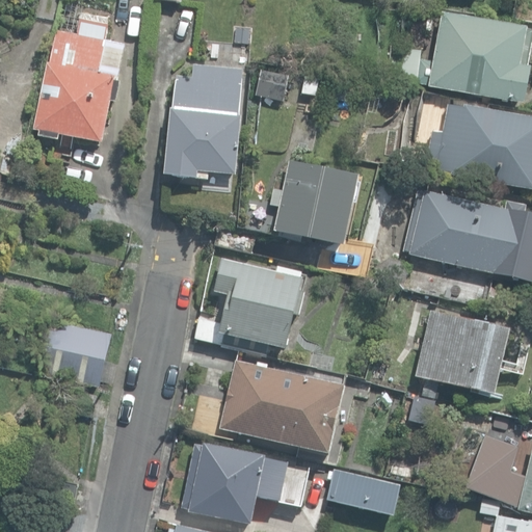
[(428,87),(524,105),(530,68),(528,67),(531,40),(531,30),(527,30),(527,27),(442,14),(433,61),(421,58),(421,50),(395,48),(390,83),(417,86),(417,83),(429,85),(428,87)]
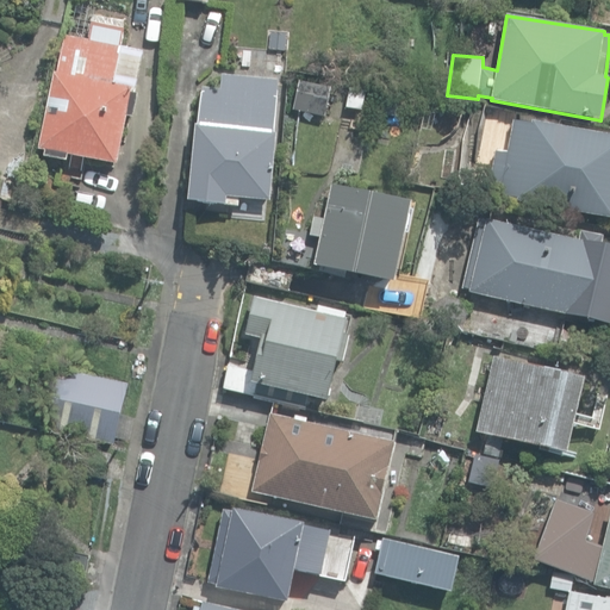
[(69,155),(118,165),(128,117),(135,118),(138,94),(136,94),(144,50),(122,47),(125,30),(92,23),(88,39),(64,35),(57,73),(55,72),(39,149),(45,150),(44,156),(68,161),(69,155)]
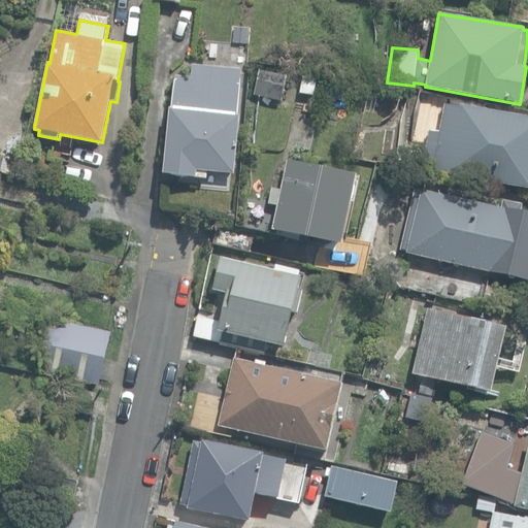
[(163,175),(206,179),(206,172),(234,174),(239,116),(237,116),(241,71),(211,68),(209,89),(202,89),(204,67),(192,66),(191,77),(182,76),(182,83),(174,81),(172,109),(169,109),(163,175)]
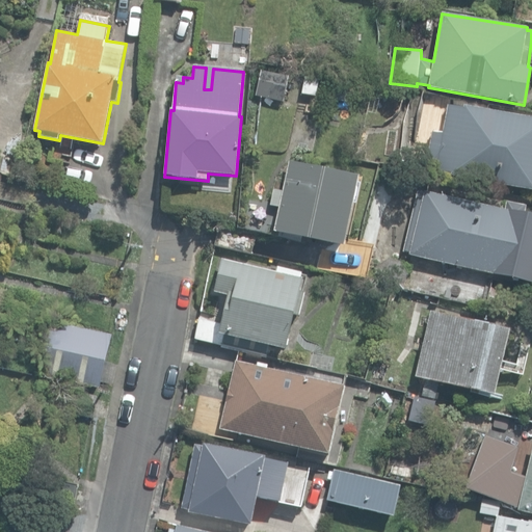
[(300,95),(315,98),(318,80),(304,77),(300,95)]
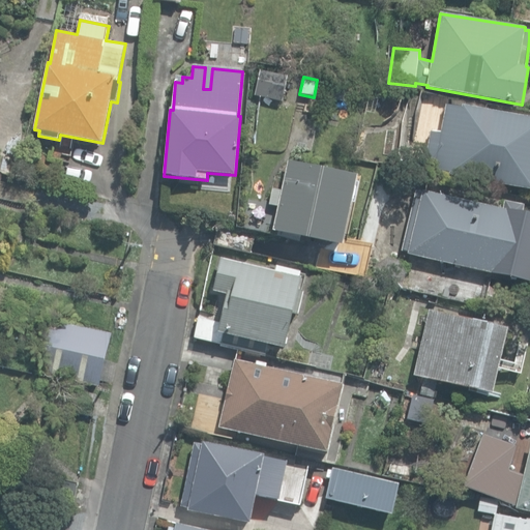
[(448,176),(529,190),(529,117),(462,106),(462,108),(446,105),(441,133),(431,130),(424,164),(435,166),(434,170),(449,173),(448,176)]
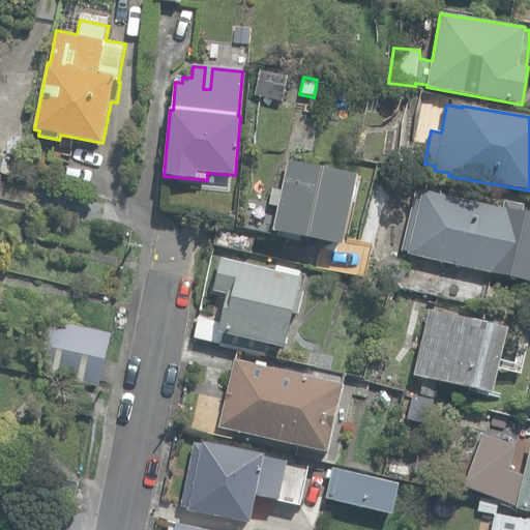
[(273,231),(343,246),(358,176),(288,160),(281,190),(272,188),(269,205),(278,207),(273,231)]
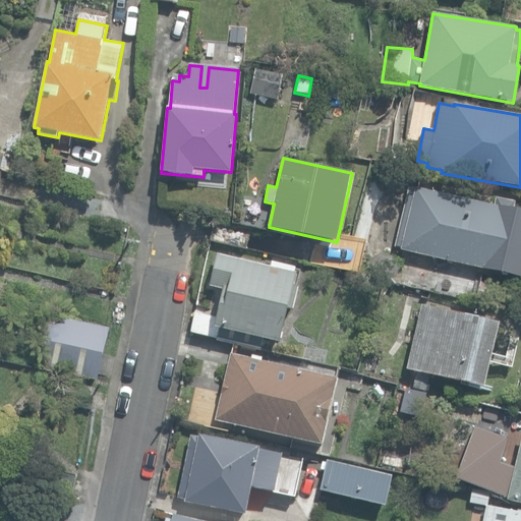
[(401,249),(520,278),(520,210),(513,209),(515,201),(496,197),(494,207),(415,187),(415,189),(409,188),(395,245),(401,247),(401,249)]
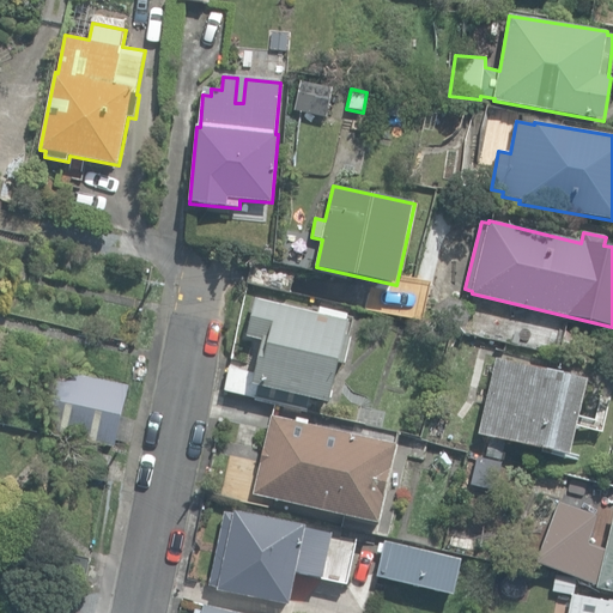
[(248,283),(290,293),(296,269),(254,259),(250,272),(248,283)]
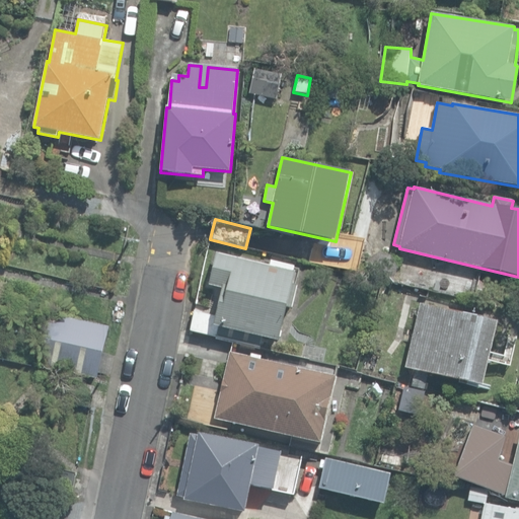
[(223,328),(278,342),(286,308),(291,309),(297,285),(292,284),(295,272),(292,271),(293,266),(272,261),(274,254),(265,252),(262,264),(216,252),(209,285),(222,288),(215,317),(195,312),(190,330),(221,339),(223,328)]
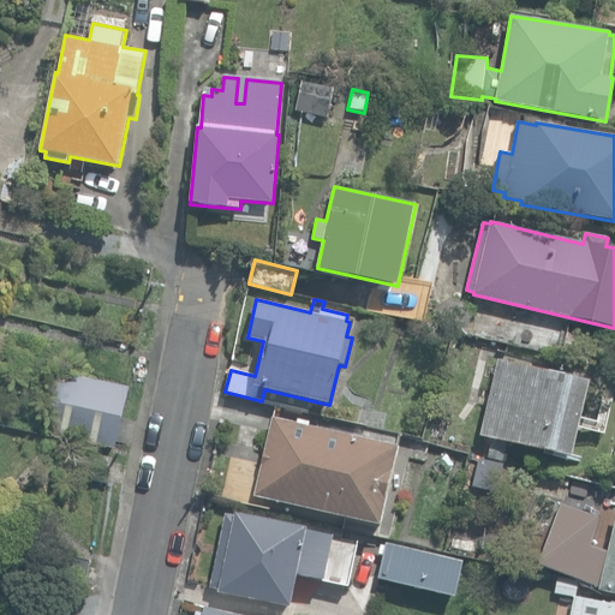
[(479,436),(571,458),(589,381),(499,359),(479,436)]
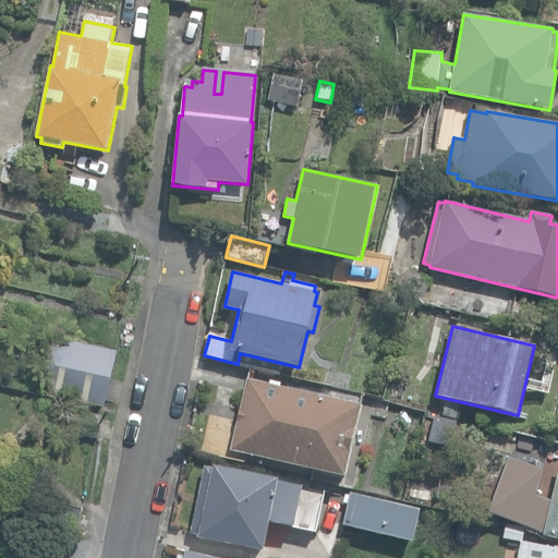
[(40,395),(104,409),(117,351),(53,337),(40,395)]
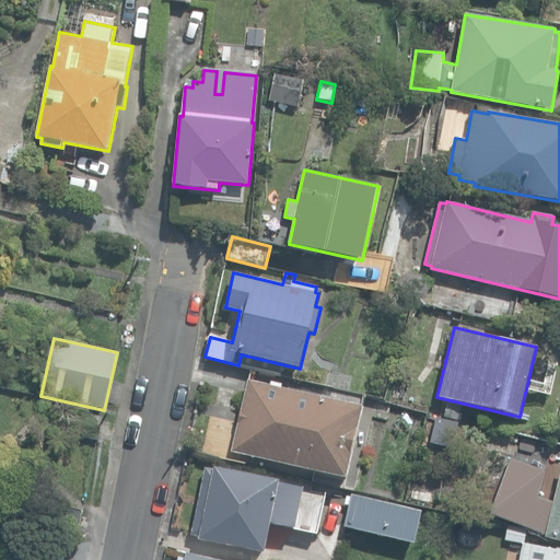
[(231,452),(346,478),(364,397),(323,387),(321,398),(247,381),(231,452)]
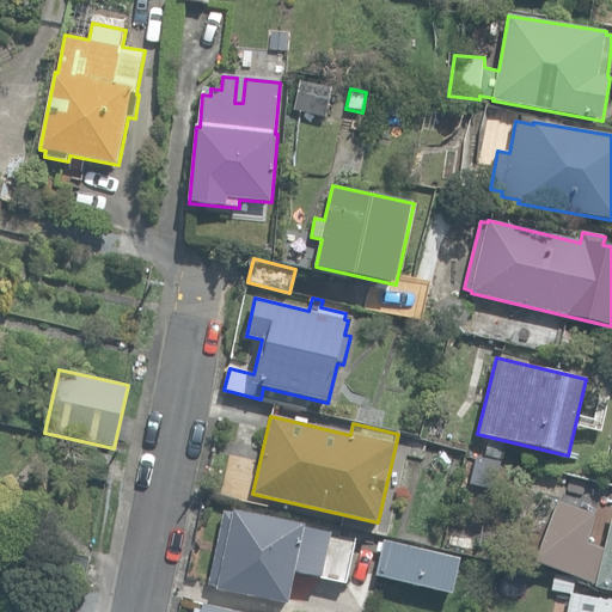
[(216,589),(288,604),(295,571),(323,577),(325,564),(335,567),(340,545),(329,544),(331,533),(304,528),(305,525),(233,510),(233,513),(224,510),(209,585),(218,586),(216,589)]
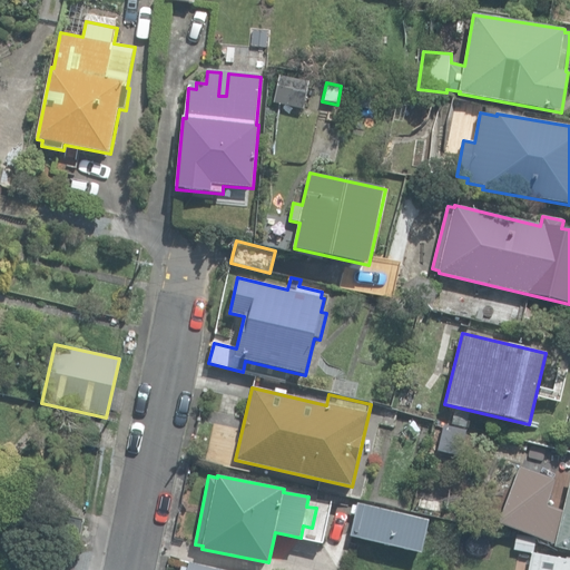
[(541,544),(569,550),(569,480),(564,504),(558,503),(552,527),(558,528),(556,537),(543,534),(541,544)]
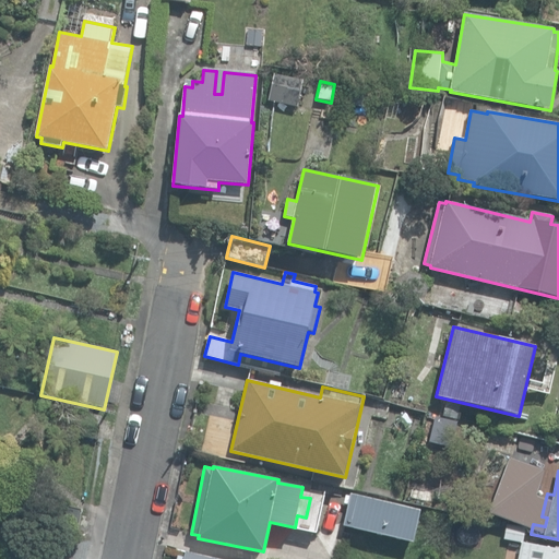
[(344,525),(413,543),(421,510),(351,492),(351,496),(346,495),(344,503),(348,504),(344,525)]
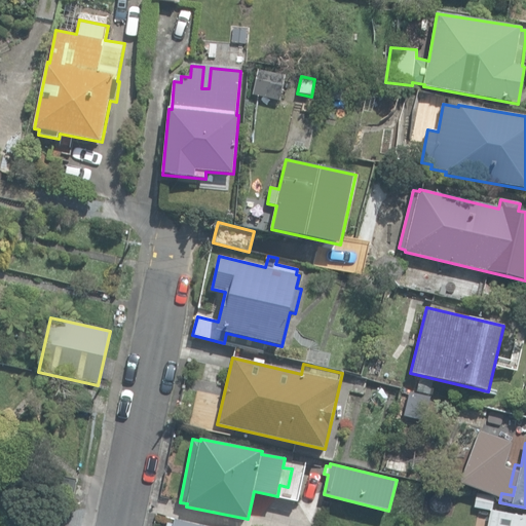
[(461,491),(497,500),(501,481),(466,473),(461,491)]
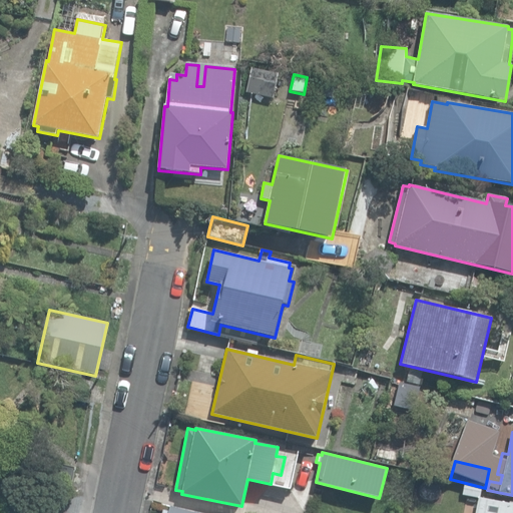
[(512,512),(512,501),(478,495),(474,512),(512,512)]
